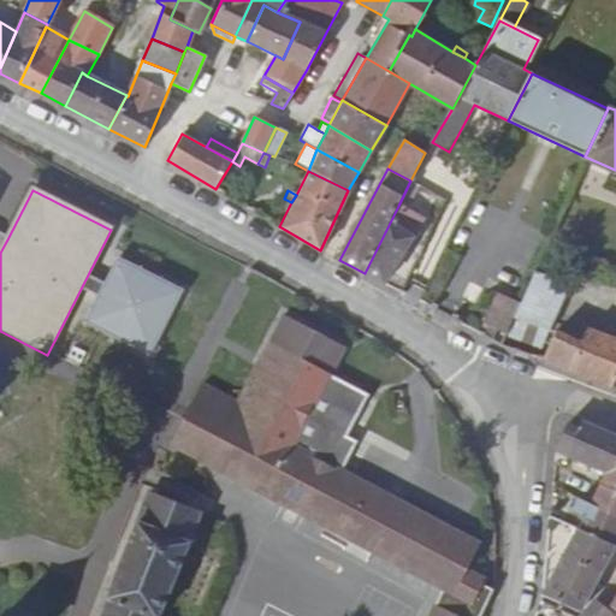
[(365,273),(388,285),(426,220),(398,206),(365,273)]
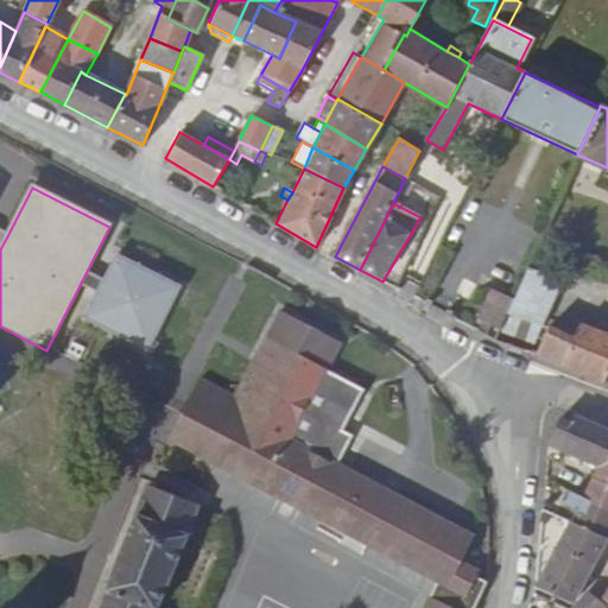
[(116,251),(82,323),(149,355),(183,283),(116,251)]
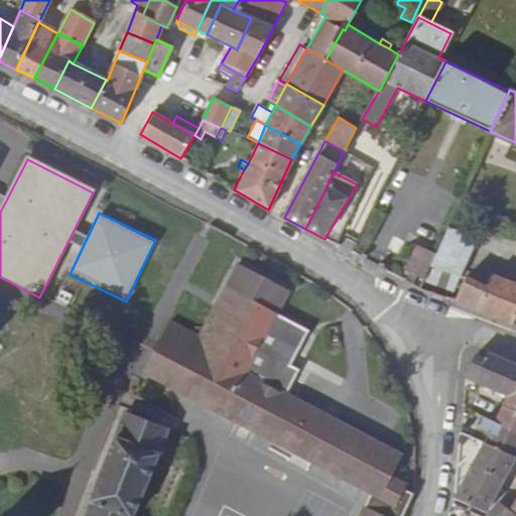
[(430,266),(459,277),(476,237),(447,227),(436,253),(430,266)]
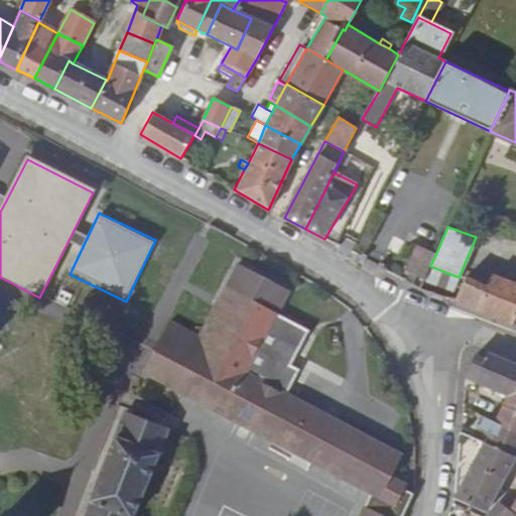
[(417,276),(424,279),(430,266),(436,253),(417,245),(405,270),(408,272),(404,281),(412,286),(417,276)]
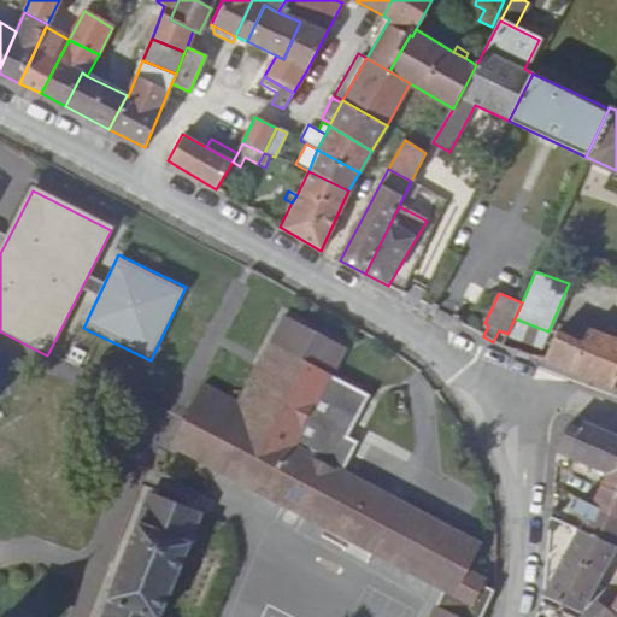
[(432,616),(481,616),(493,593),(483,587),(485,585),(468,574),(480,548),(344,476),(360,444),(351,438),(371,397),(333,376),(346,352),(282,318),(238,406),(203,388),(170,450),(445,594),(432,616)]
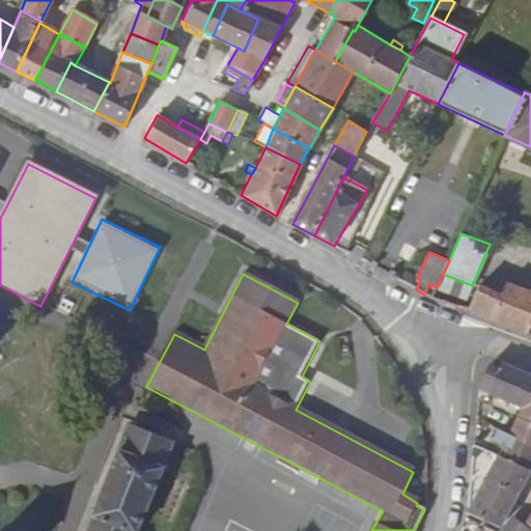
[(443,274),(437,287),(466,298),(472,285),(443,274)]
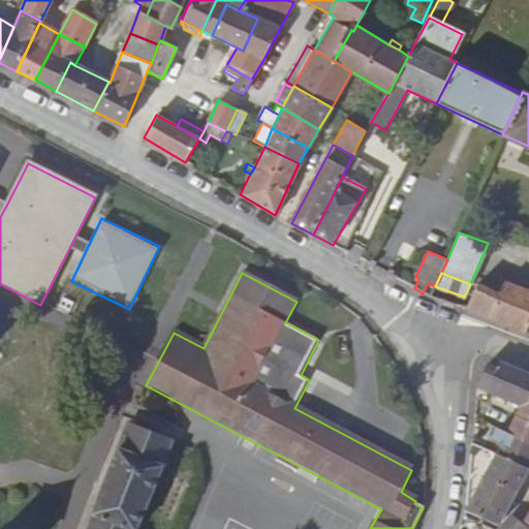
[(466,309),(526,333),(528,324),(528,292),(502,283),(498,294),(475,284),(466,309)]
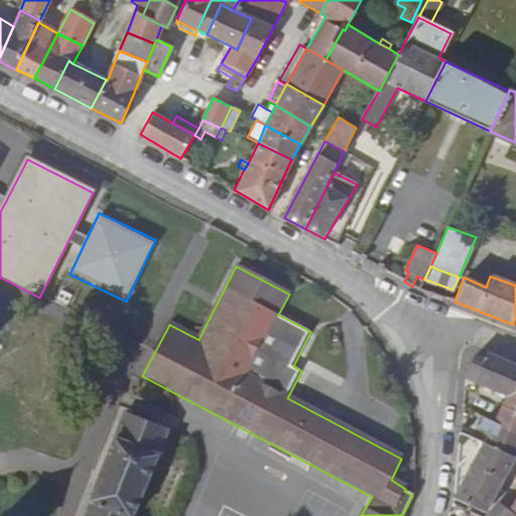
[(508,399),(515,379),(515,368),(486,356),(486,357),(482,355),(479,361),(474,358),(465,378),(508,399)]
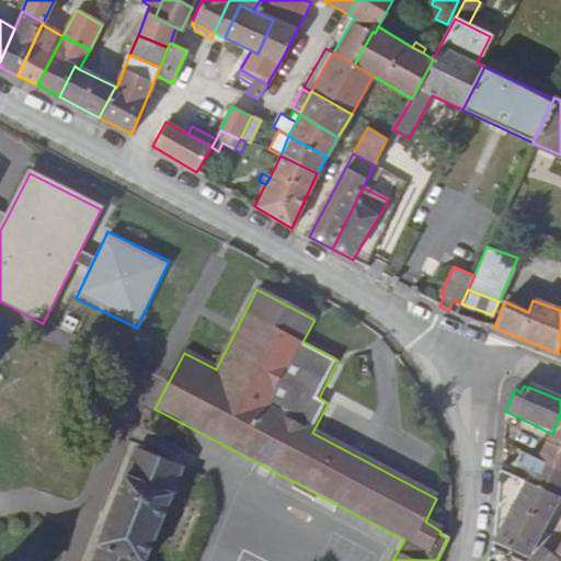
[(560,449),(560,412),(552,434),(547,443),(560,449)]
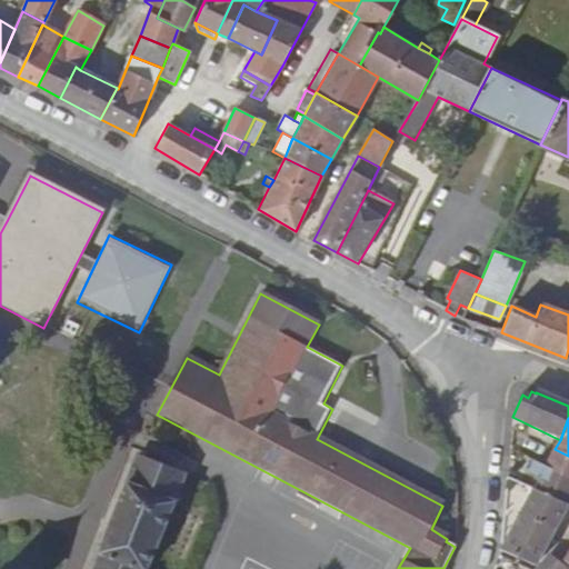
[(568,480),(568,456),(555,449),(546,469),(568,480)]
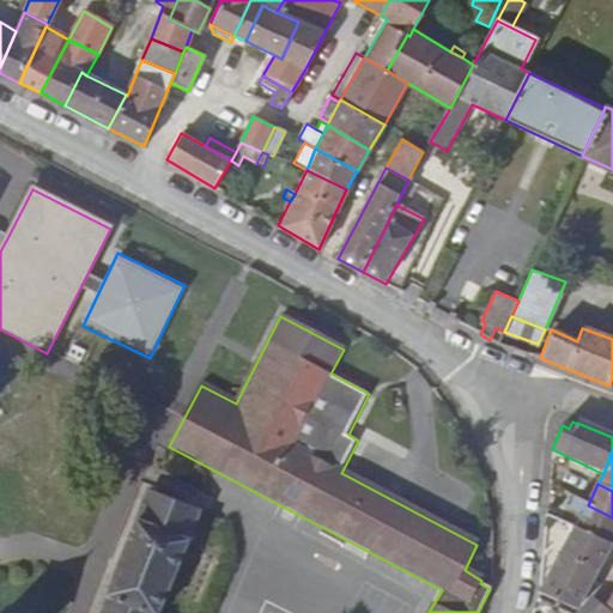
[(158,612),(200,511),(150,491),(101,612),(158,612)]
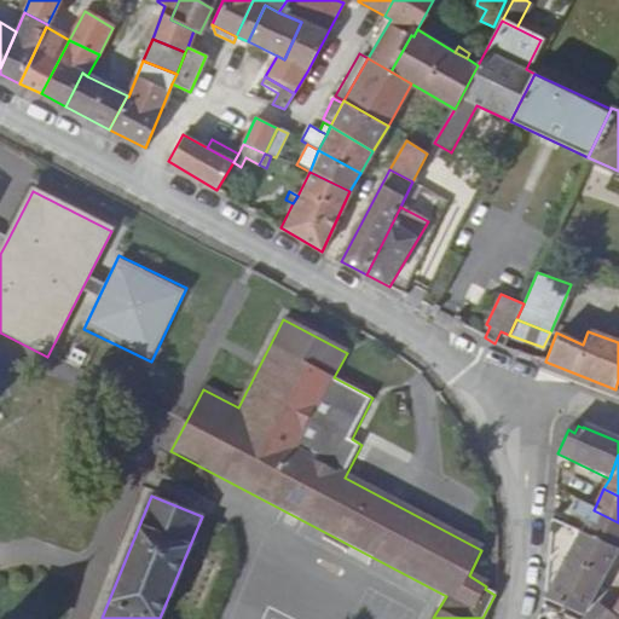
[(617,551),(618,545),(618,522),(594,510),(580,504),(574,516),(588,522),(580,536),(617,551)]
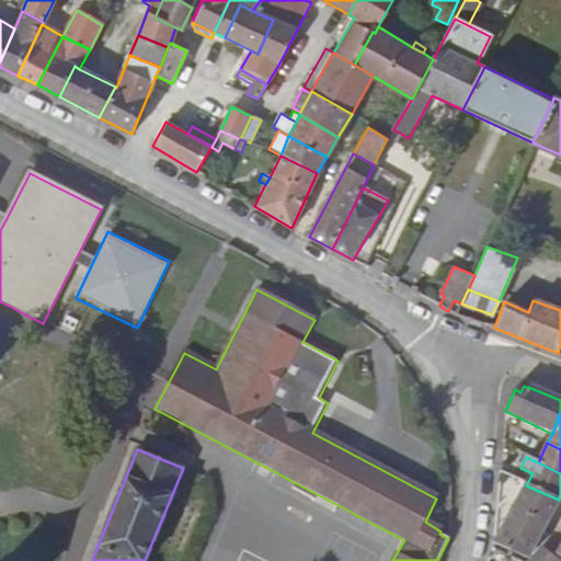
[(527,560),(559,500),(526,485),(525,485),(493,546),(527,560)]
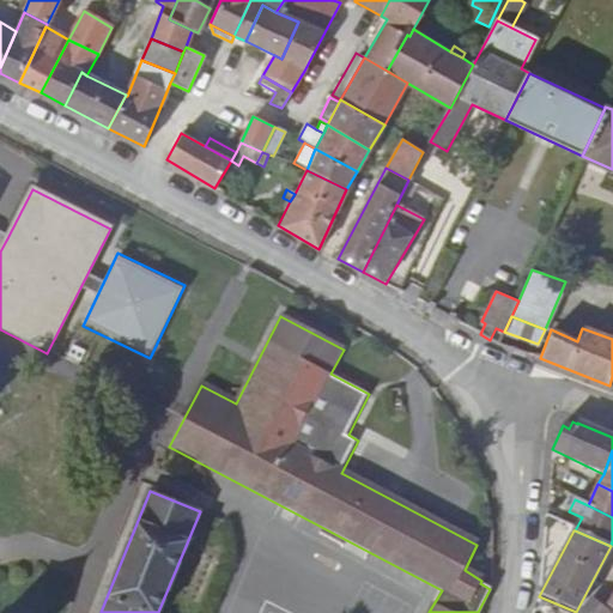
[(607,612),(593,600),(581,612),(607,612)]
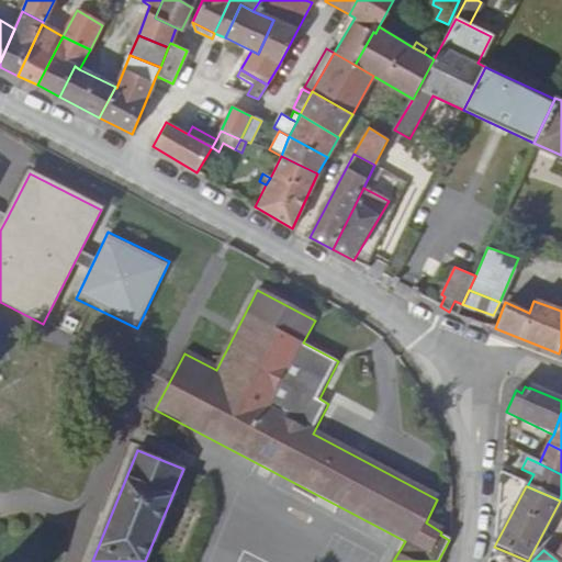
All buildings are outlined.
